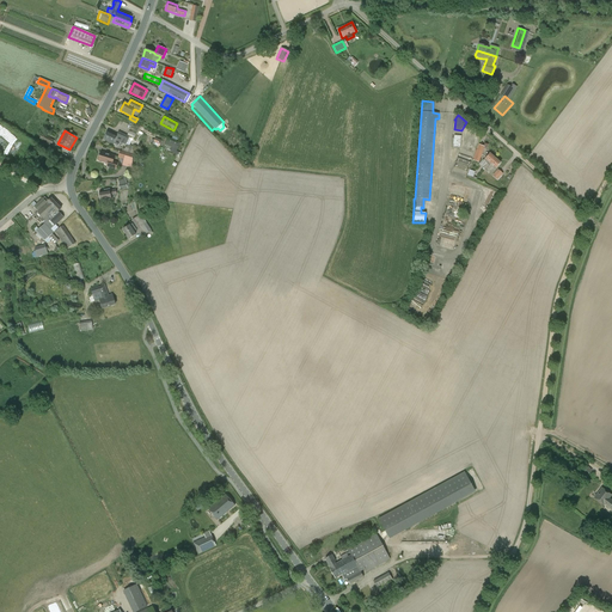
[(118,132),(116,136),(108,132),(104,140),(112,144),(118,147),(121,142),(126,146),(127,144),(128,145),(127,147),(126,147),(126,148),(123,148),(122,151),(121,151),(139,157),(140,152),(139,152),(140,148),(130,145),(133,139),(129,138),(130,138),(118,132)]
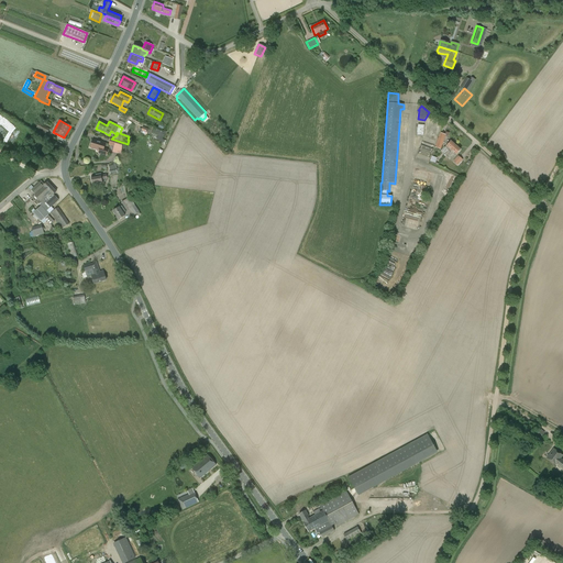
[(46,136),(51,129),(39,123),(36,128),(43,131),(42,134),(46,136)]
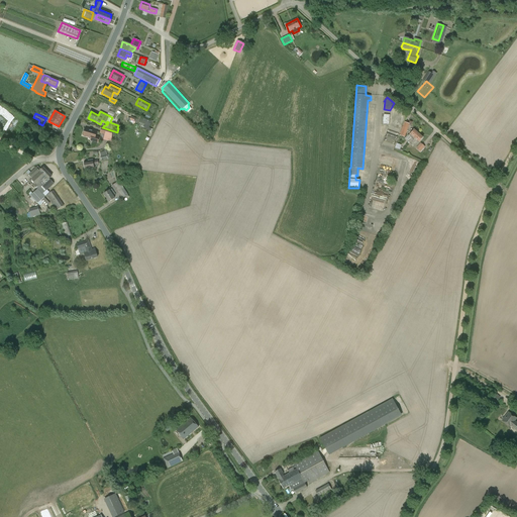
[(150,124),(140,120),(139,122),(145,125),(144,126),(149,128),(150,124)]
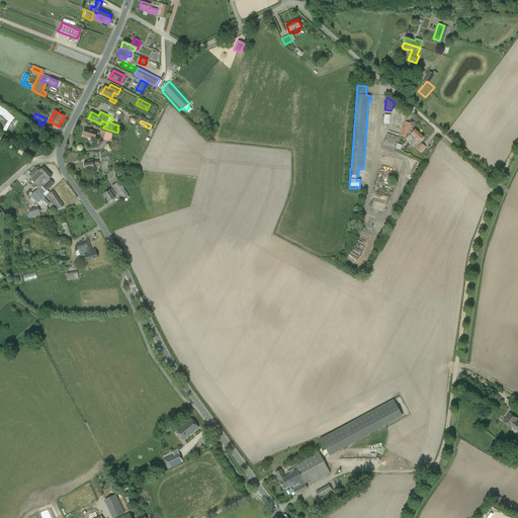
[(401,136),(406,138),(410,124),(405,122),(401,136)]
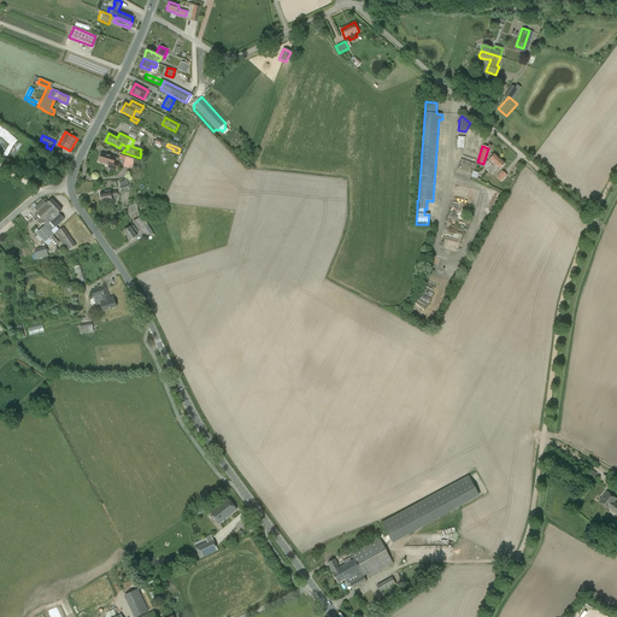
[(140,158),(122,152),(119,159),(125,160),(123,166),(133,170),(134,163),(136,164),(136,158),(140,159),(140,158)]
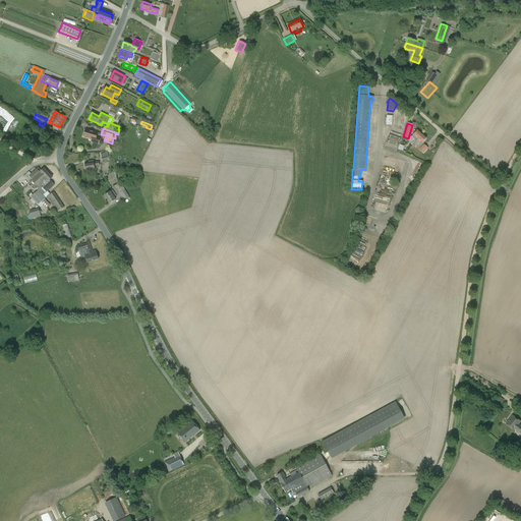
[(101,138),(97,137),(98,133),(85,129),(83,136),(92,139),(91,141),(99,145),(101,138)]
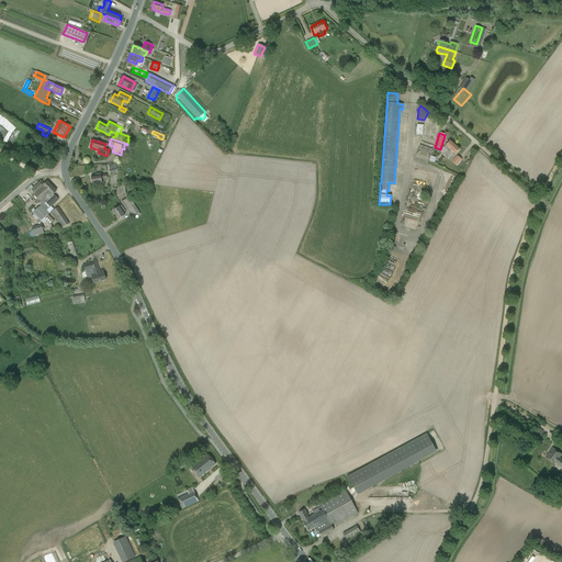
[(446,146),(444,147),(447,149),(442,154),(446,156),(454,145),(450,141),(446,146)]
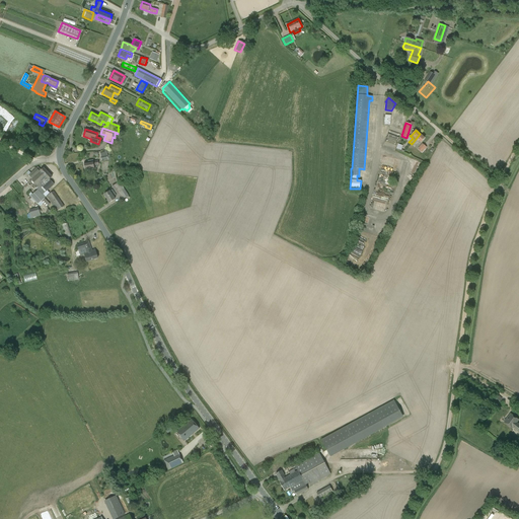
[(425,138),(420,134),(412,144),(414,146),(418,142),(420,144),(425,138)]
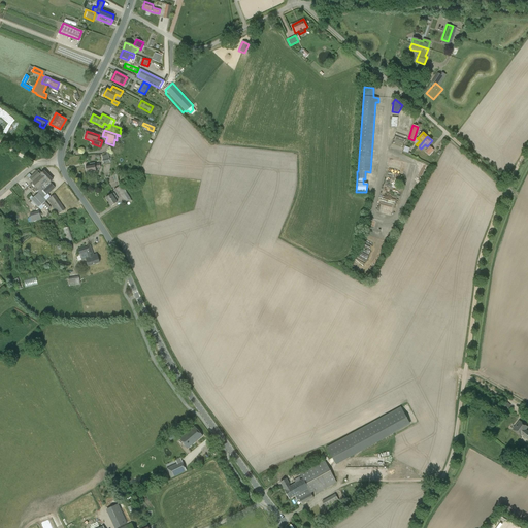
[(430,146),(425,152),(429,156),(434,150),(430,146)]
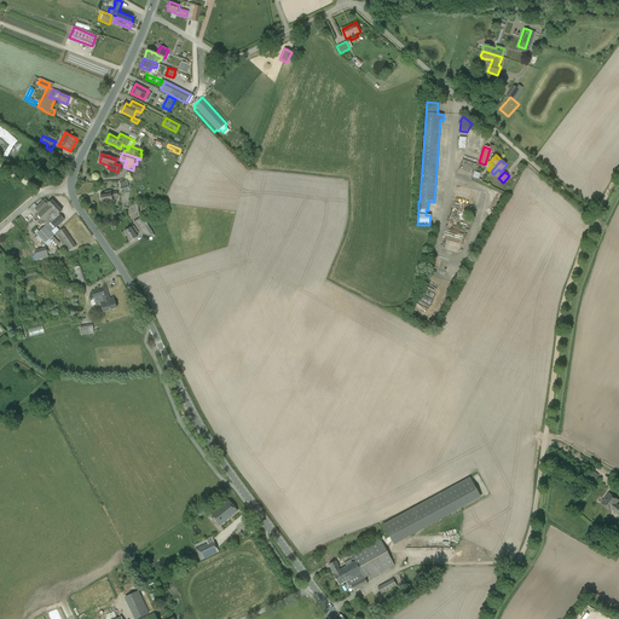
[(129,190),(132,190),(131,185),(128,185),(127,181),(120,183),(121,192),(129,190)]
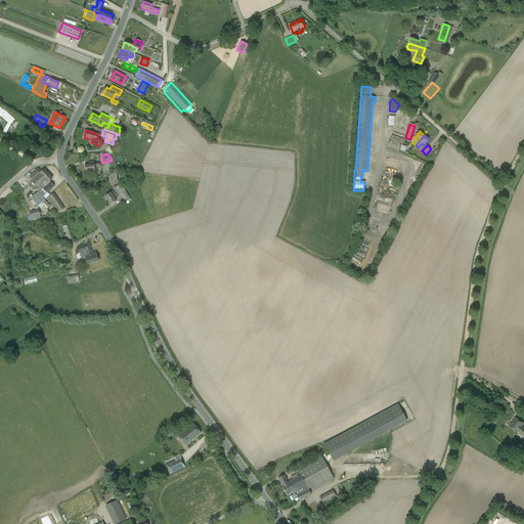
[(99,163),(93,163),(89,163),(90,164),(86,165),(87,172),(95,170),(94,168),(100,167),(99,163)]
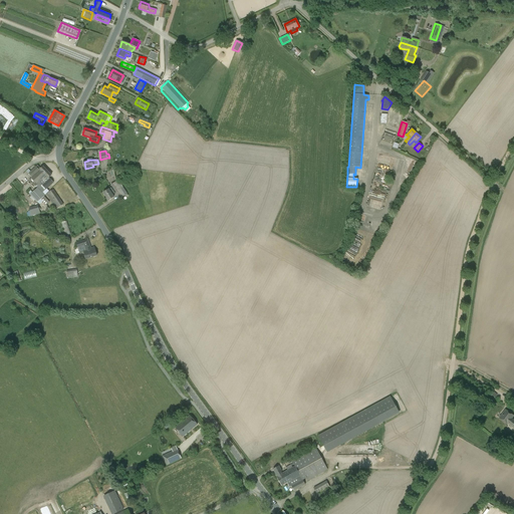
[(37,166),(28,174),(32,178),(31,178),(31,179),(30,180),(33,184),(37,188),(30,195),(37,203),(37,202),(41,199),(44,196),(45,195),(42,193),(46,189),(53,183),(49,178),(51,176),(43,167),(40,169),(37,166)]
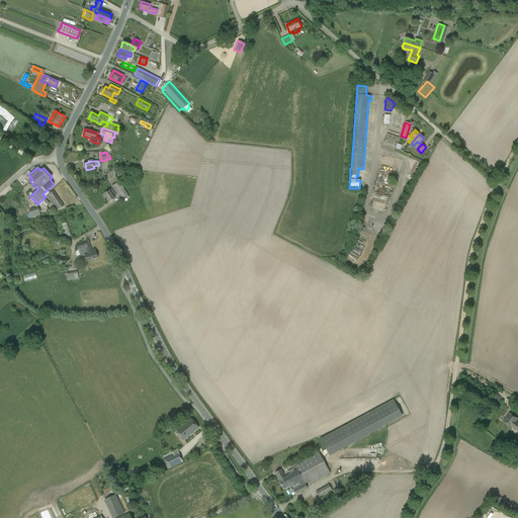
[(126,192),(119,181),(111,186),(120,200),(125,196),(124,194),(126,192)]
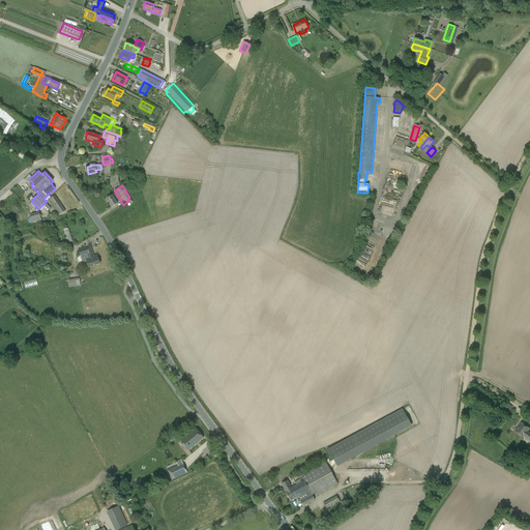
[(115,194),(112,196),(107,199),(112,207),(117,203),(116,201),(118,199),(115,194)]
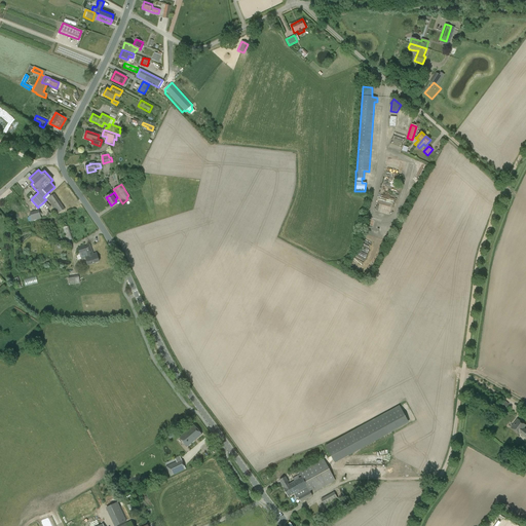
[(54,194),(50,196),(47,198),(51,205),(58,214),(65,210),(54,194)]
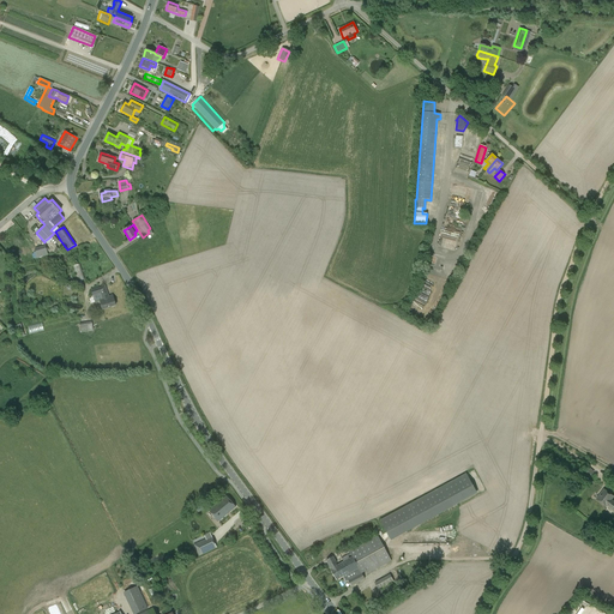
[(49,238),(52,241),(55,245),(59,241),(53,234),(49,238)]
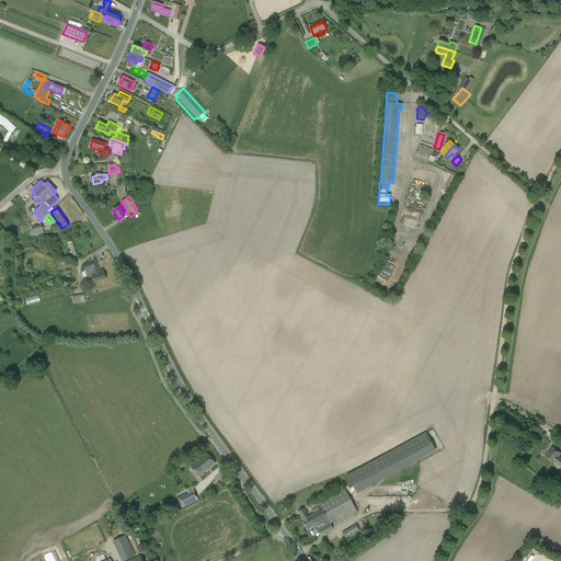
[(67,243),(71,258),(77,255),(72,241),(67,243)]
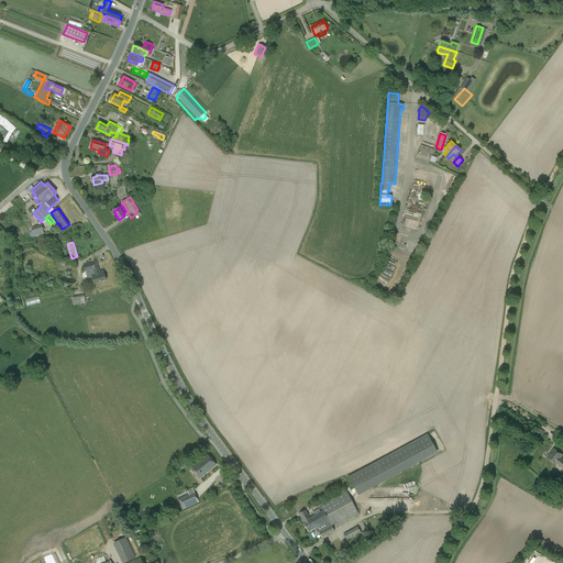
[(106,280),(103,272),(103,271),(100,272),(97,262),(84,266),(86,275),(92,273),(94,275),(91,276),(95,284),(106,280)]
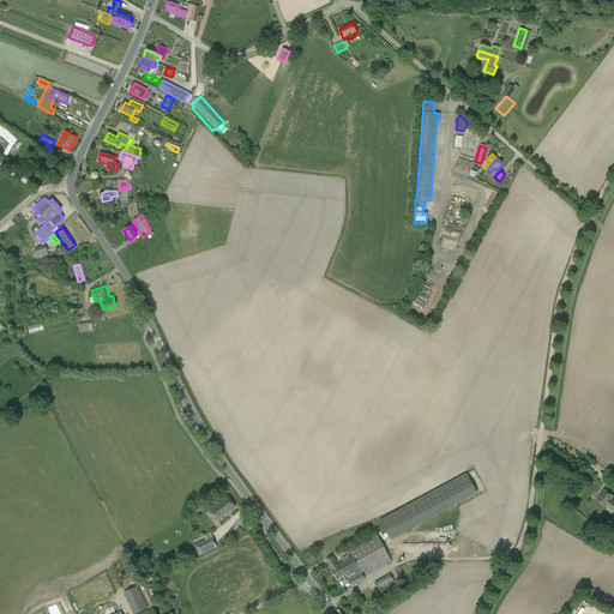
[(79,324),(80,333),(94,331),(91,321),(79,324)]
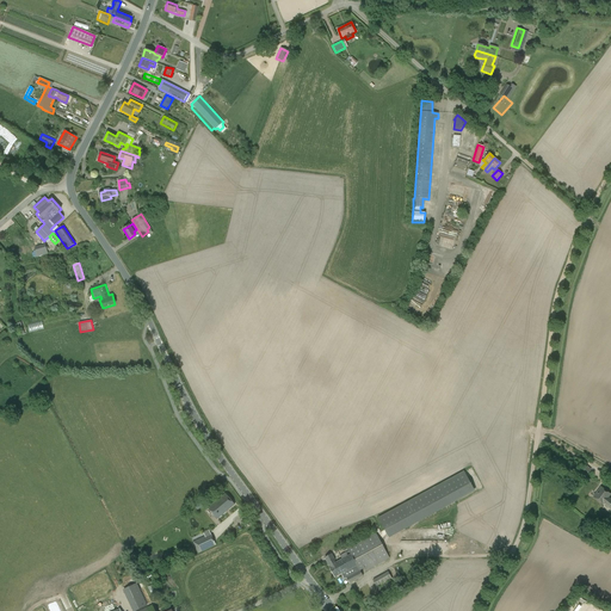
[(580,473),(586,476),(591,470),(585,467),(580,473)]
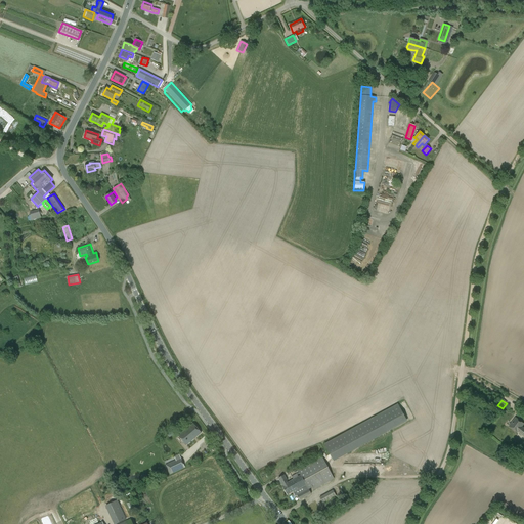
[(398,404),(324,444),(332,457),(405,418),(398,404)]
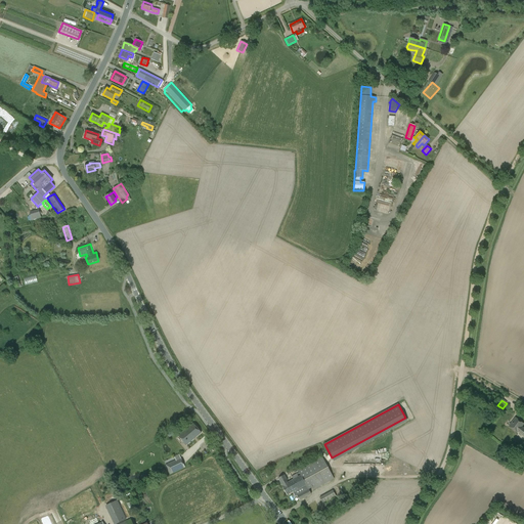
[(523,428),(522,427),(523,424),(515,418),(509,427),(517,433),(523,437),(523,428)]
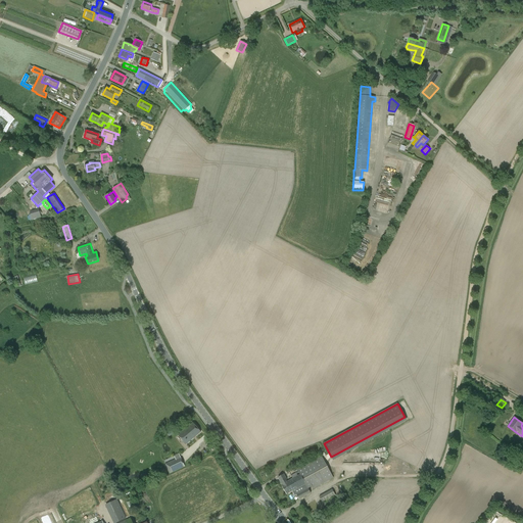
[(193,423),(178,435),(186,444),(200,432),(193,423)]
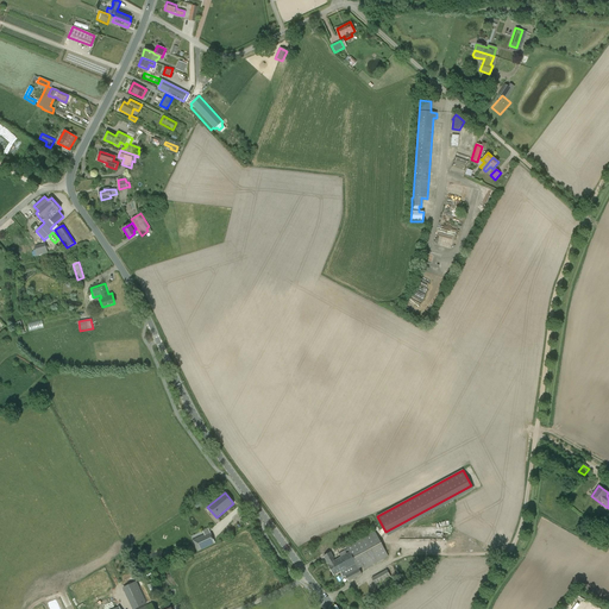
[(202,531),(203,534),(192,540),(198,552),(215,544),(208,528),(202,531)]
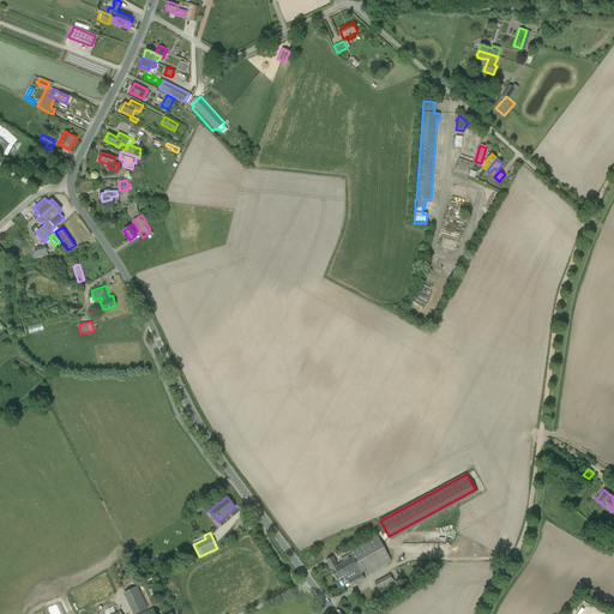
[(343,561),(337,565),(330,569),(336,581),(343,577),(345,582),(348,581),(351,587),(365,579),(362,573),(366,572),(367,575),(373,571),(391,561),(377,534),(348,551),(350,554),(342,558),(343,561)]
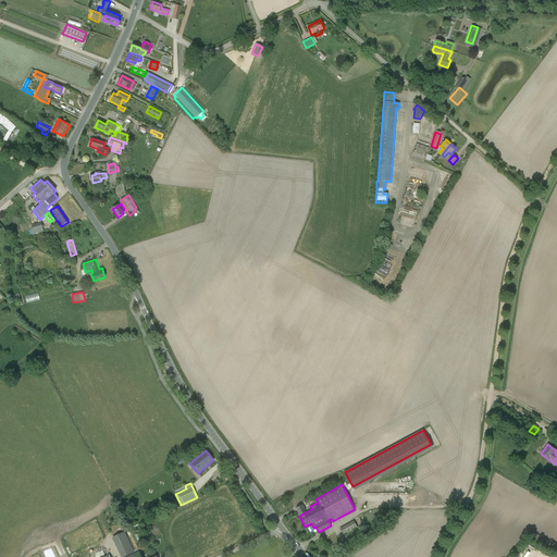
[(299,516),(306,512),(302,505),(296,508),(299,516)]
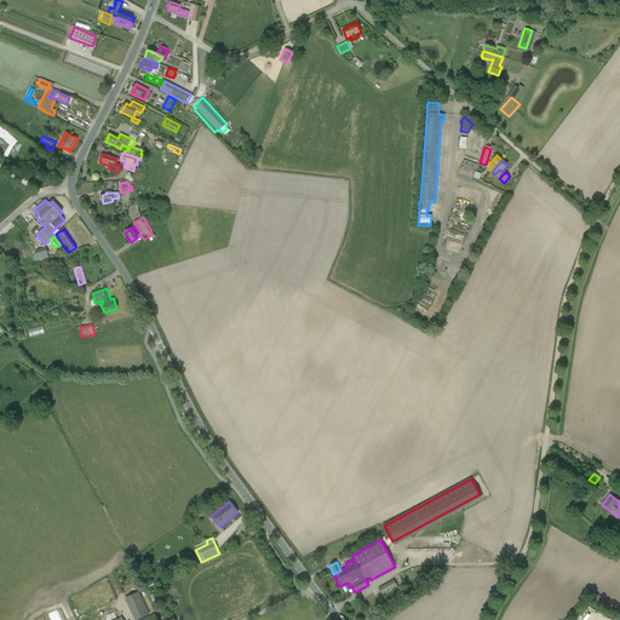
[(399,587),(394,580),(378,589),(383,597),(399,587)]
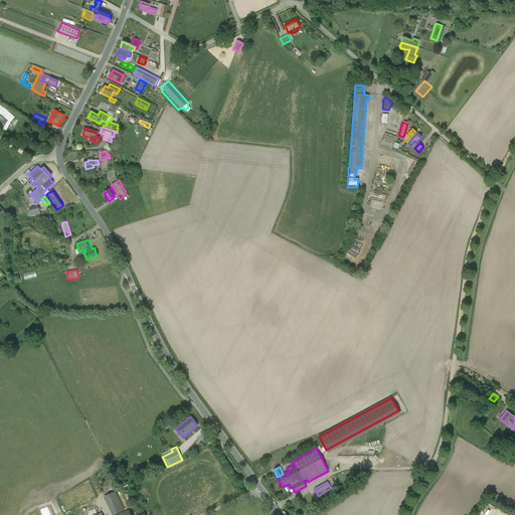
[(336,497),(334,494),(331,489),(318,496),(324,506),(327,504),(326,503),(336,497)]
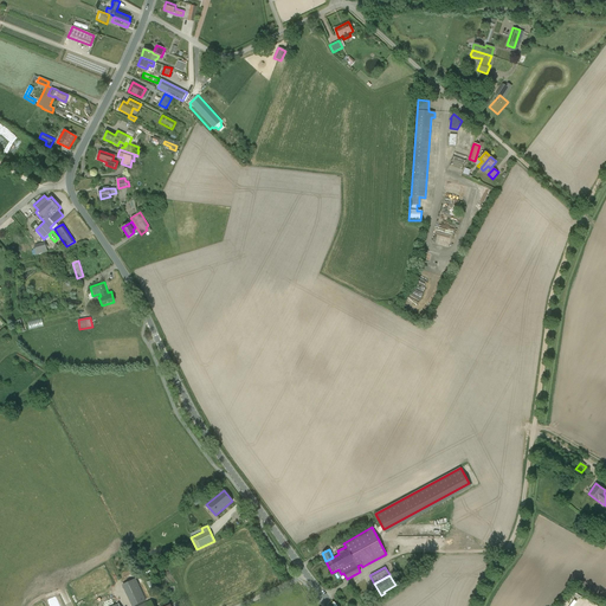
[(153,605),(142,580),(124,588),(131,605),(169,605),(167,605),(153,605)]
